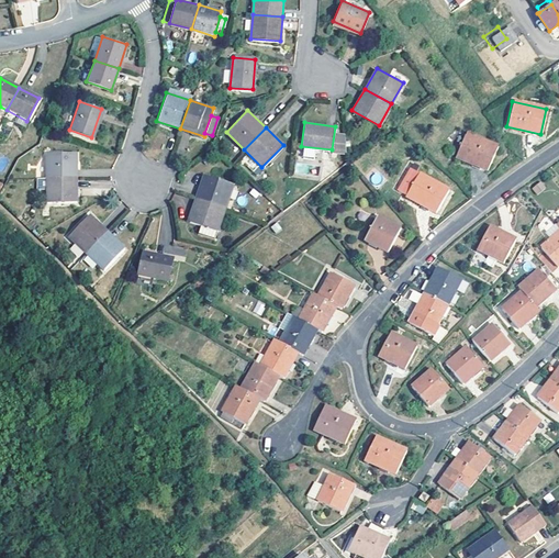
[(496,146),(465,132),(454,156),(484,169),(496,146)]
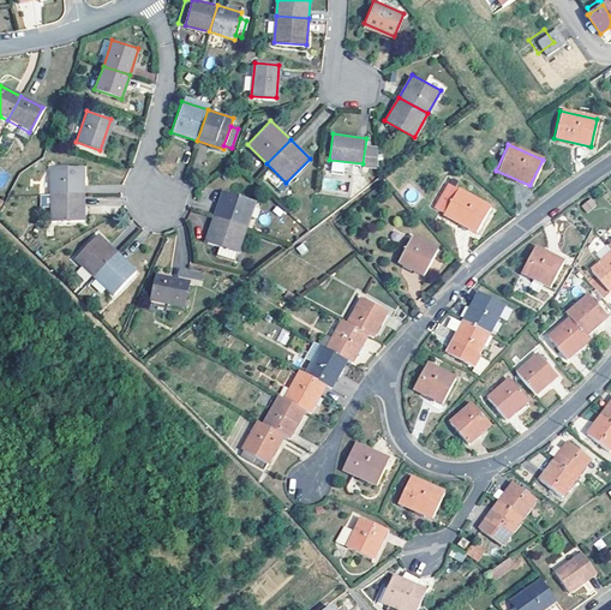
[(49,192),(82,191),(81,167),(49,166),(49,192)]
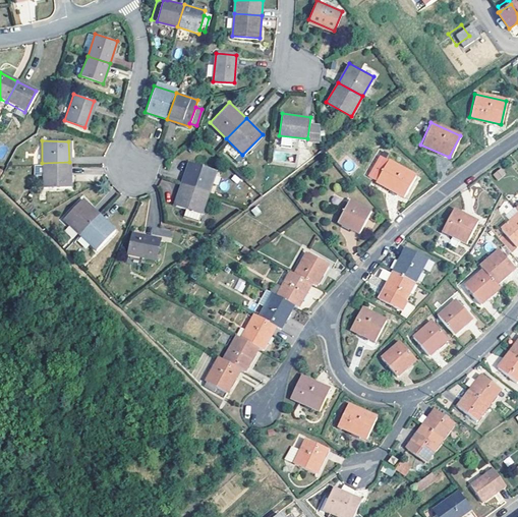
[(414,176),(387,160),(373,180),(401,196),(414,176)]
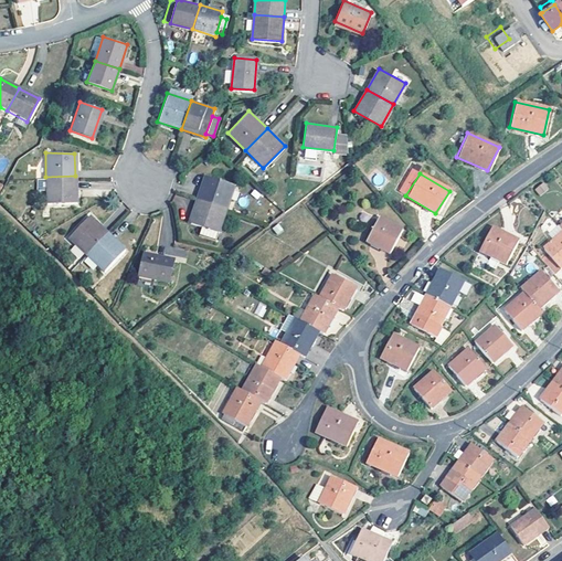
[(43,187),(42,175),(33,175),(34,188),(43,187)]
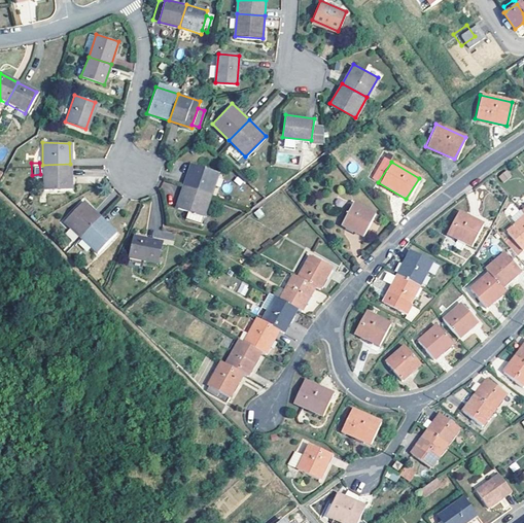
[(183,185),(210,195),(218,172),(190,163),(183,185)]
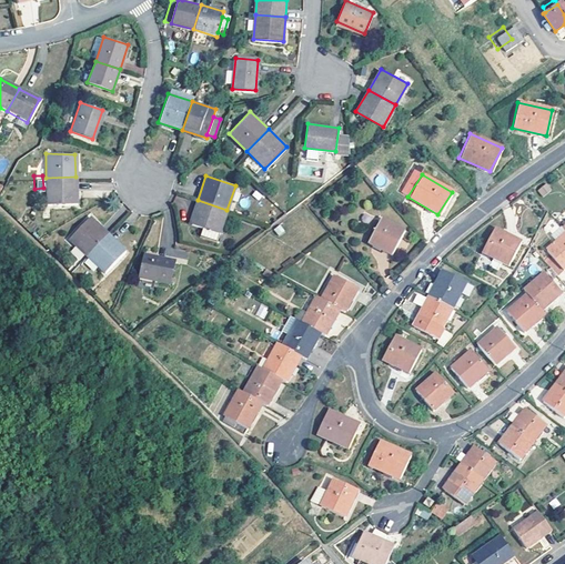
[(76,203),(76,177),(46,178),(46,203),(76,203)]
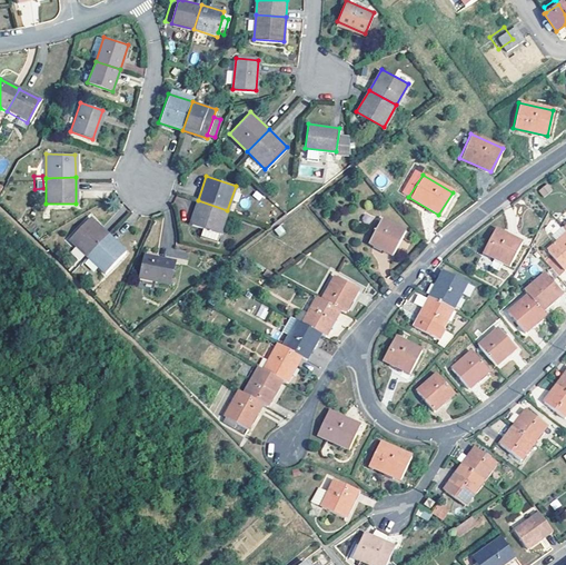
[(548,182),(539,189),(545,195),(553,187),(548,182)]
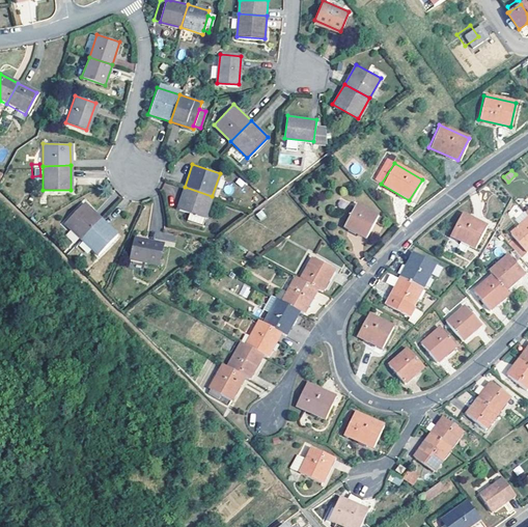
[(204,219),(212,196),(185,187),(176,209),(204,219)]
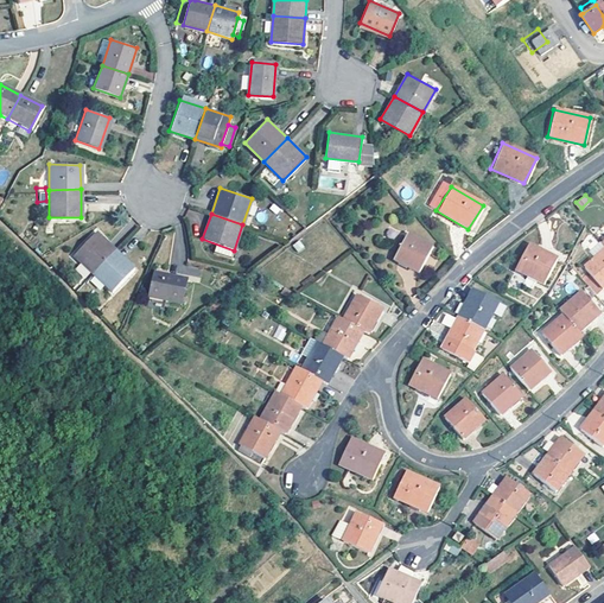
[(91,272),(113,251),(94,232),(71,254),(91,272)]
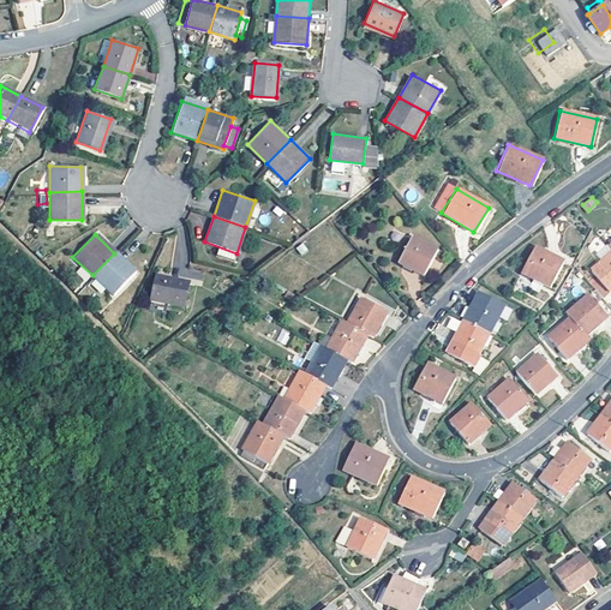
[(435,249),(409,235),(396,261),(421,274),(435,249)]
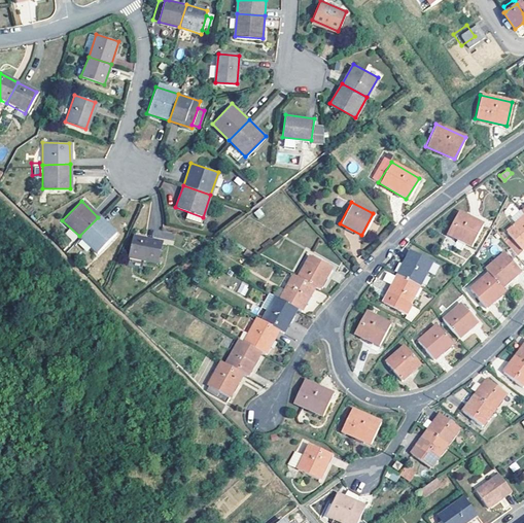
[(483,223),(459,211),(447,233),(470,245),(483,223)]
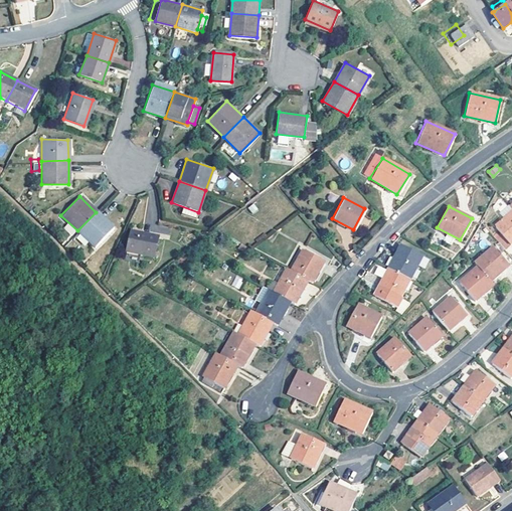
[(511,211),(495,225),(498,230),(493,234),(504,248),(511,241),(511,211)]
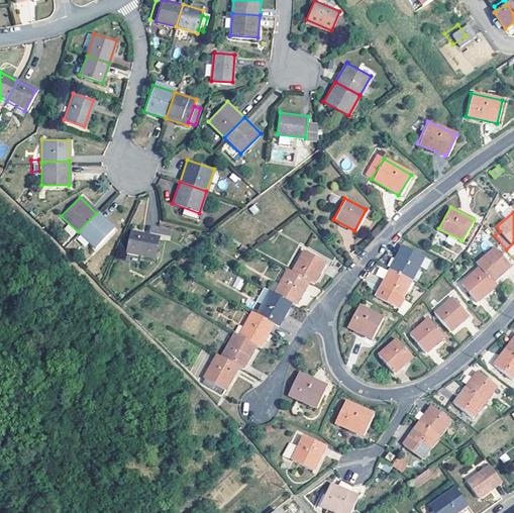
[(96,213),(78,231),(94,247),(112,228),(96,213)]
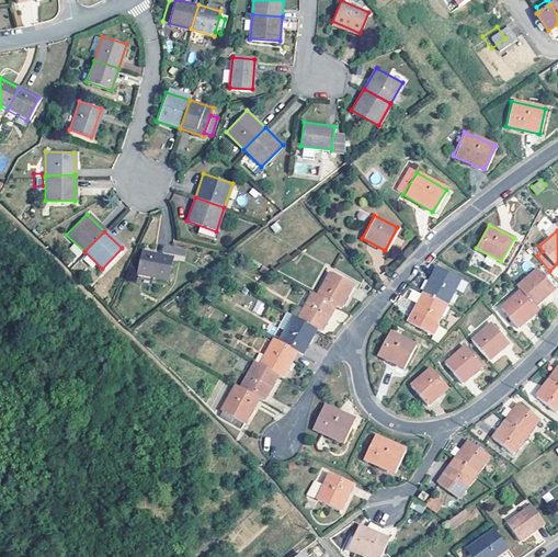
[(171,257),(141,250),(134,282),(149,285),(150,276),(164,280),(171,257)]
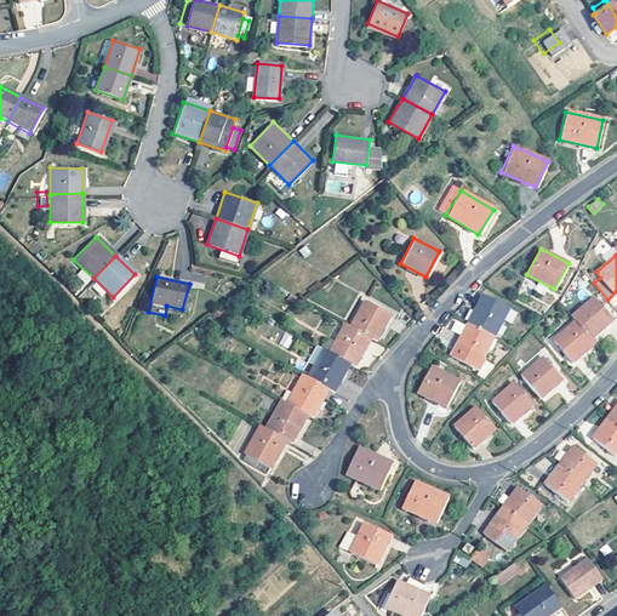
[(483,295),(479,302),(493,309),(497,302),(483,295)]
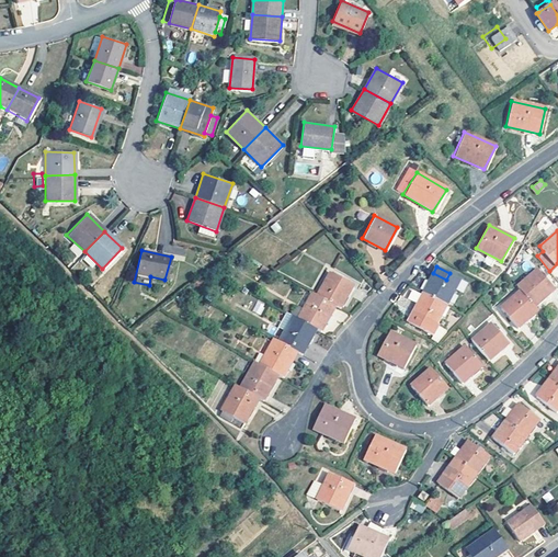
[(521,290),(534,305),(544,296),(554,288),(537,269),(517,285),(521,290)]
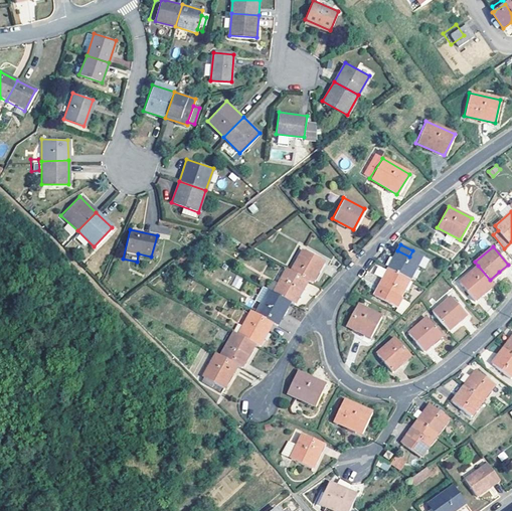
[(302,249),(290,271),(306,280),(311,283),(323,261),(302,249)]
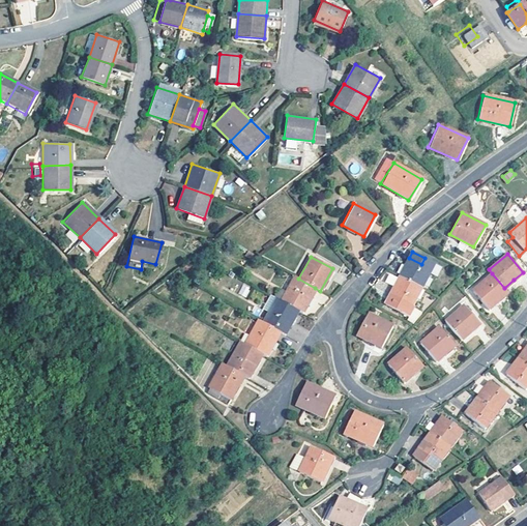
[(409,258),(400,274),(420,286),(433,263),(425,258),(421,264),(409,258)]
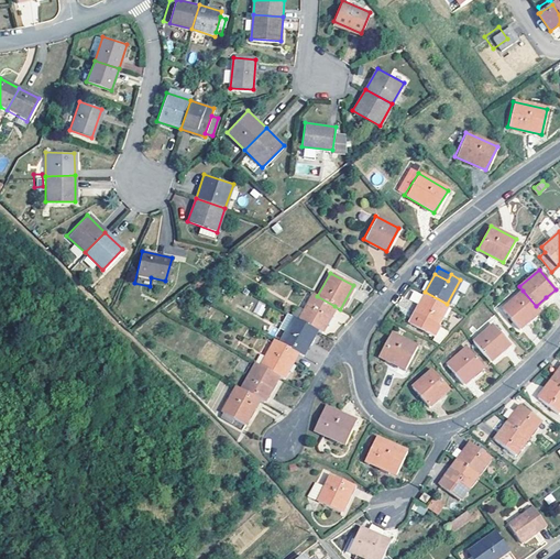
[(437,324),(447,304),(425,292),(425,293),(415,287),(408,298),(418,304),(409,321),(431,333),(430,337),(437,341),(448,329),(437,324)]
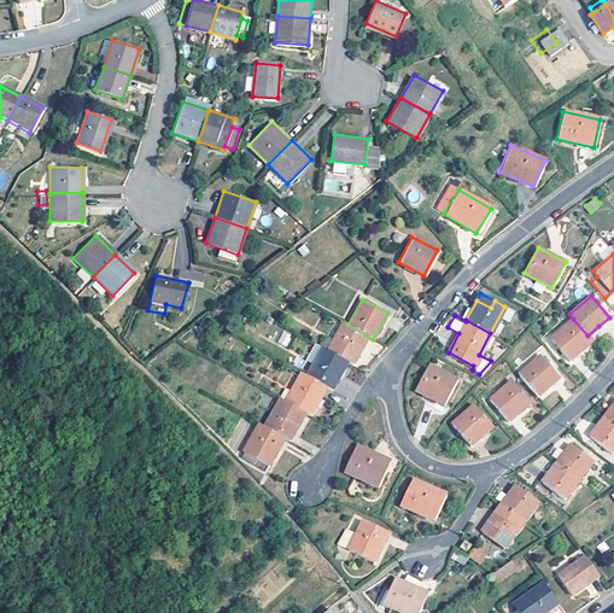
[(592,340),(588,336),(573,319),(550,338),(568,360),(592,340)]
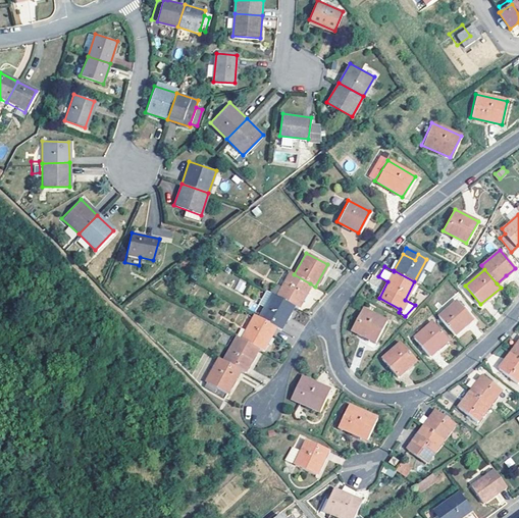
[(310,283),(294,274),(290,271),(276,296),(293,305),(297,307),(310,283)]
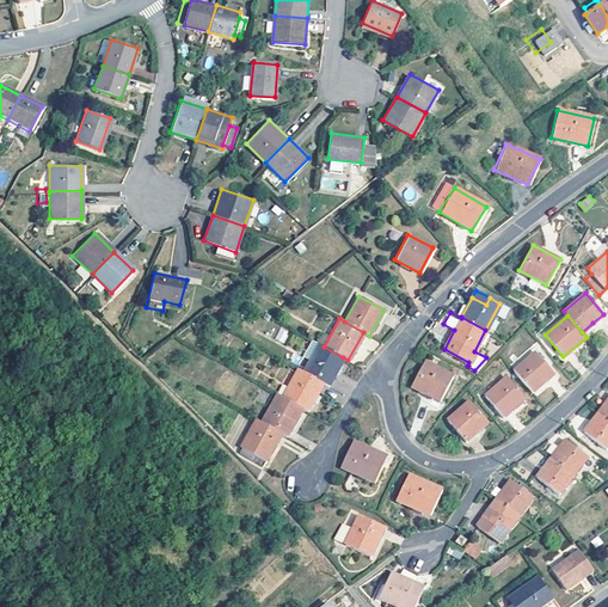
[(271,335),(280,338),(286,326),(276,323),(271,335)]
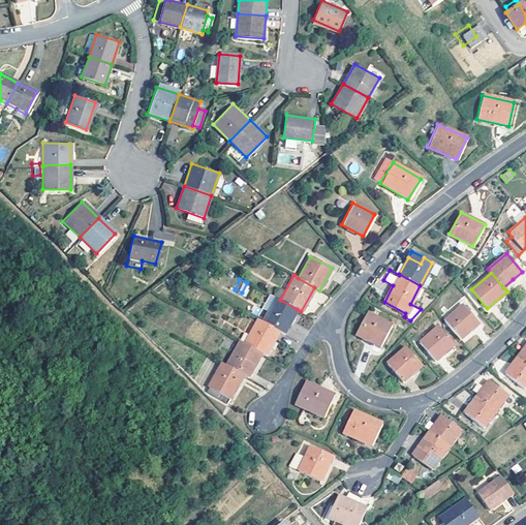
[(261,321),(279,332),(282,334),(291,317),(297,309),(280,300),(276,297),(261,321)]
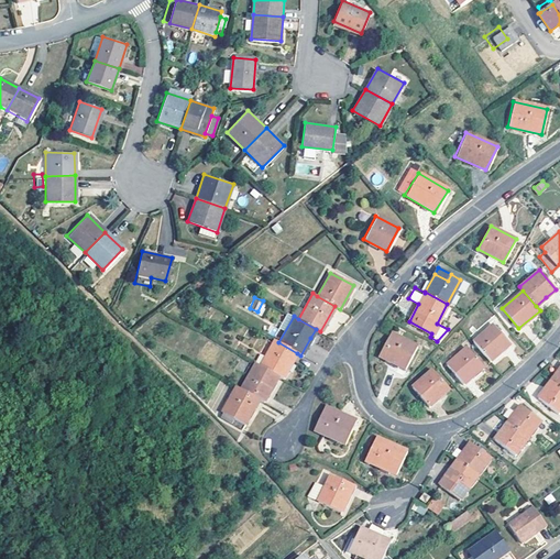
[(509,343),(494,324),(473,341),(490,360),(509,343)]
